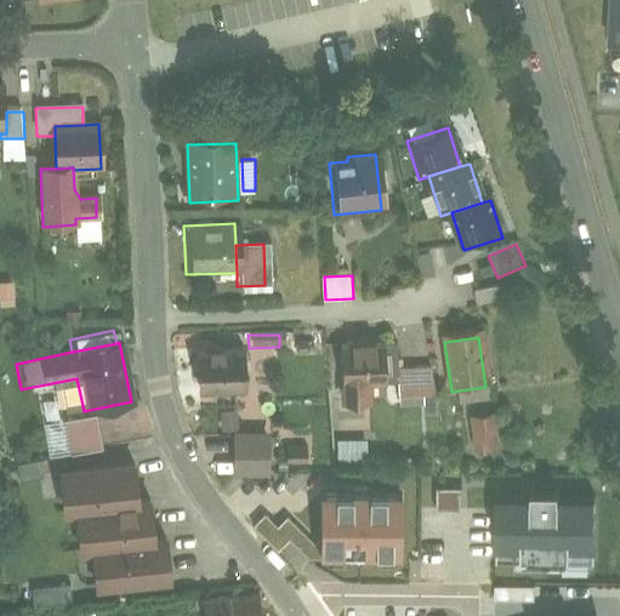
[(379,343),(333,344),(335,406),(367,405),(367,387),(380,387),(380,383),(379,344),(379,343)]
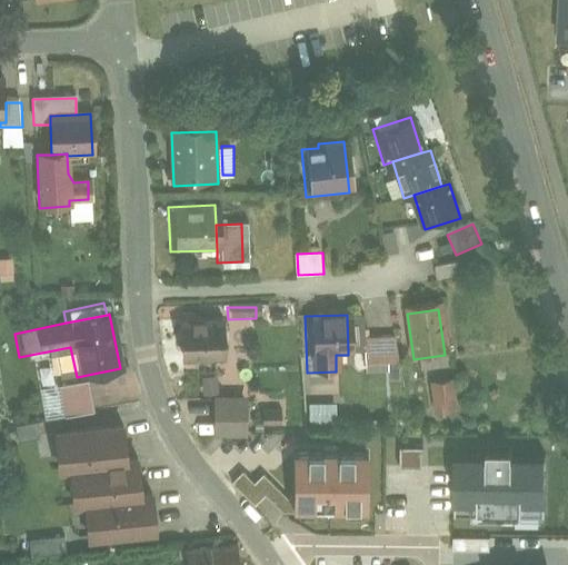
[(347,316),(348,352),(359,350),(359,339),(359,316),(347,316)]
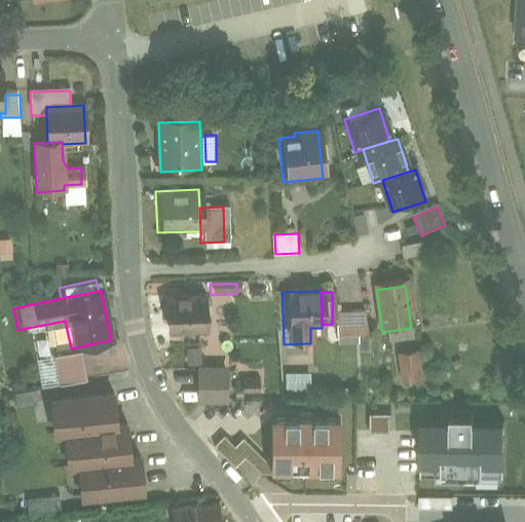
[(162,333),(201,332),(200,294),(161,295),(162,333)]
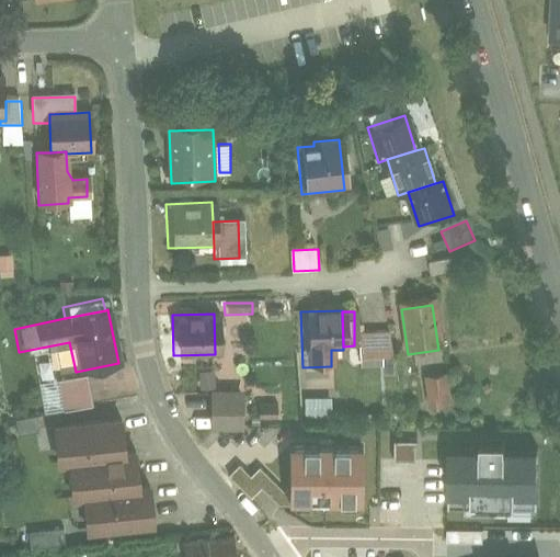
[(384,334),(354,334),(354,345),(355,357),(379,356),(379,385),(391,385),(384,334)]
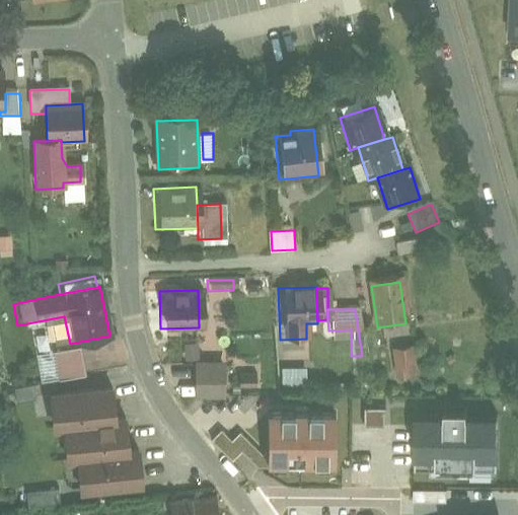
[(81,378),(75,347),(48,352),(55,384),(81,378)]
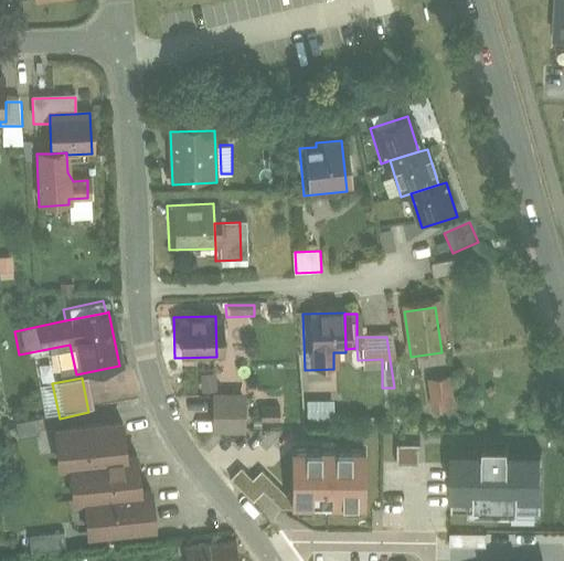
[(454,411),(449,379),(427,382),(432,414),(454,411)]
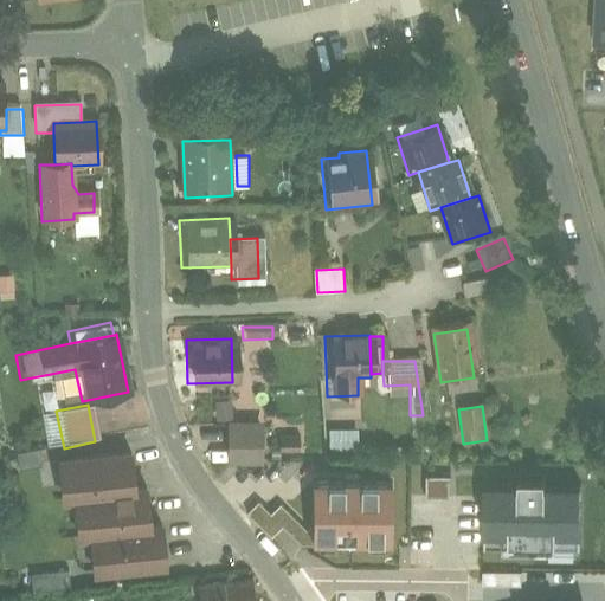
[(231,428),(231,408),(214,408),(214,428),(231,428)]
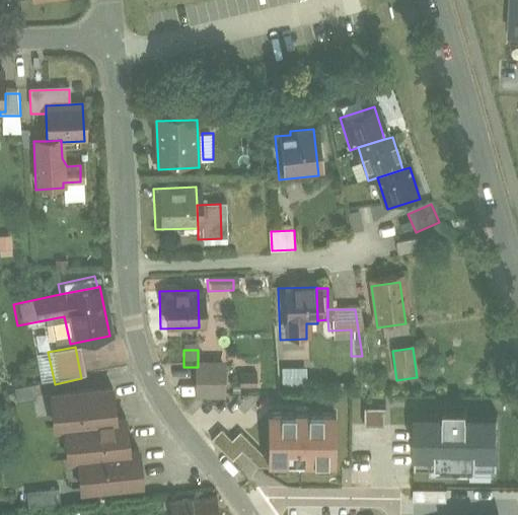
[(224,370),(198,370),(200,401),(225,401),(224,370)]
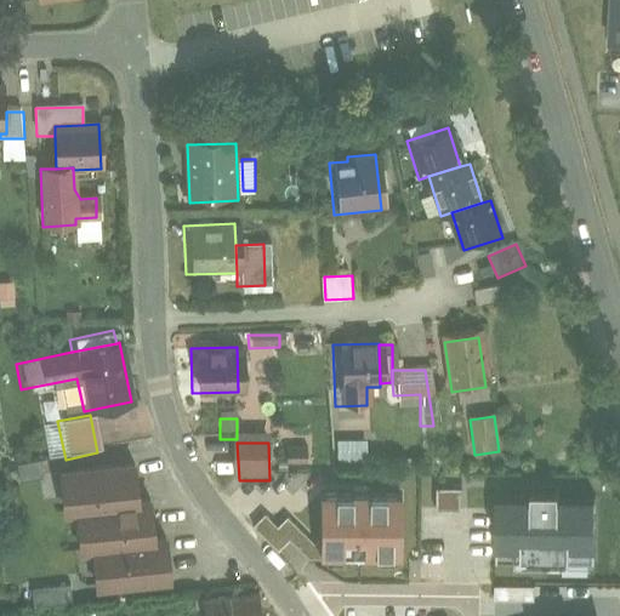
[(285,452),(285,471),(306,471),(306,452),(285,452)]
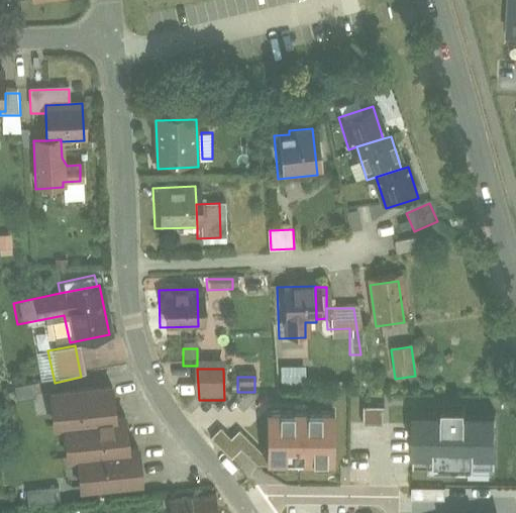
[(45,383),(9,389),(11,403),(30,400),(33,418),(43,417),(40,391),(46,391),(45,383)]
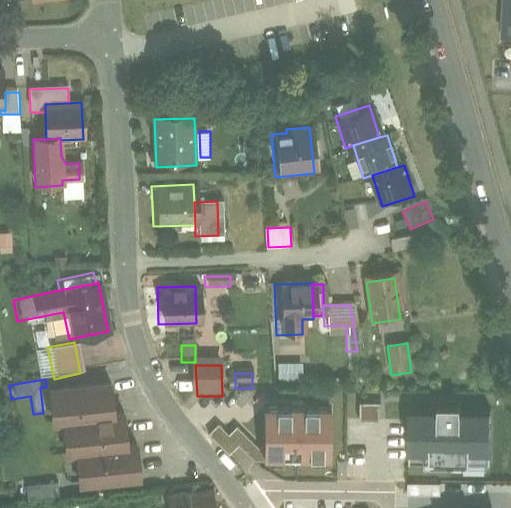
[(108,411),(105,381),(46,387),(40,387),(43,413),(44,423),(55,422),(58,458),(69,457),(72,487),(135,481),(131,441),(121,442),(117,410),(108,411)]
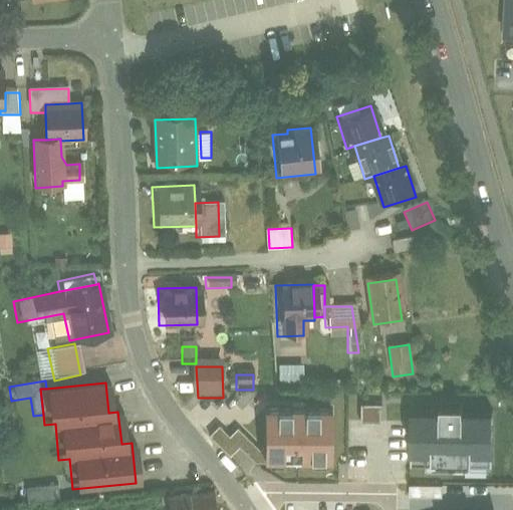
[(362,405),(361,422),(382,422),(382,405),(362,405)]
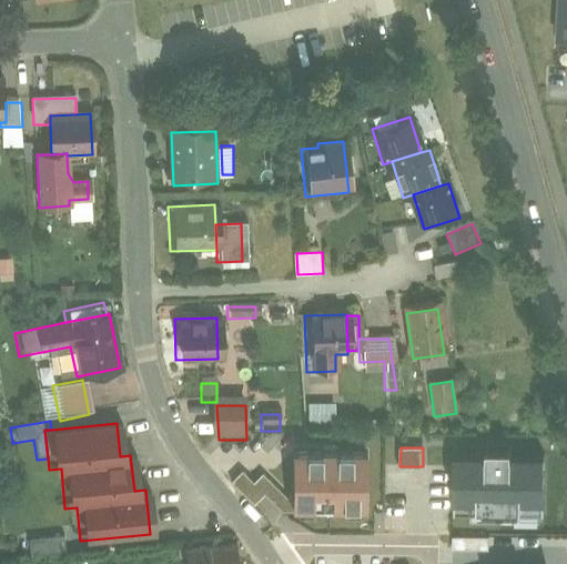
[(370,454),(293,455),(294,515),(371,514),(370,454)]
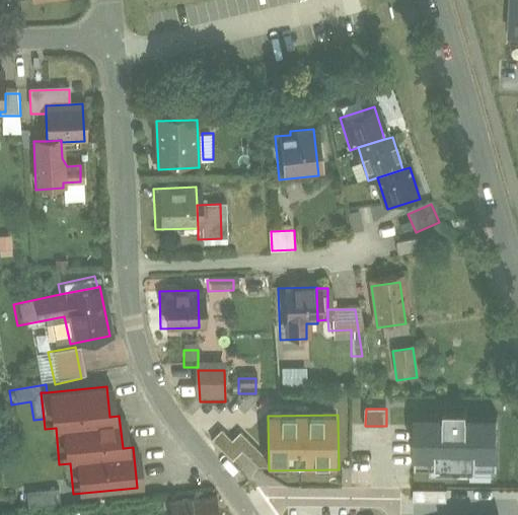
[(498,420),(418,421),(418,473),(499,473),(498,420)]
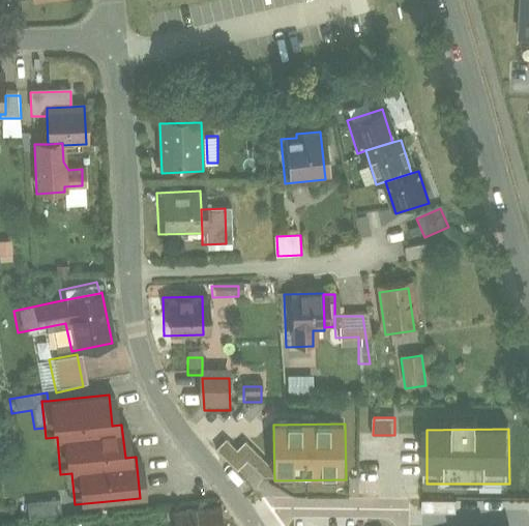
[(243,445),(238,449),(228,440),(218,449),(239,469),(254,455),(243,445)]
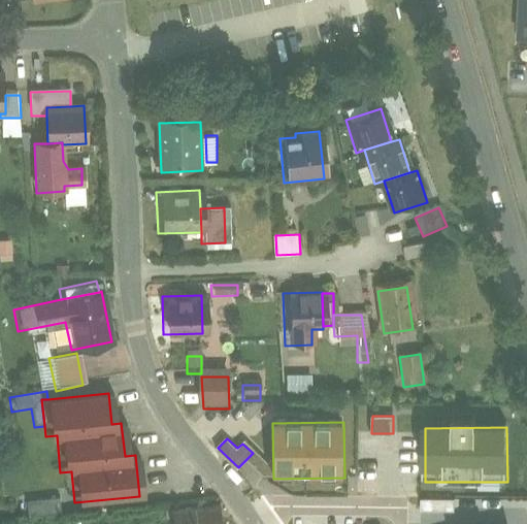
[(57,516),(55,499),(20,503),(22,520),(57,516)]
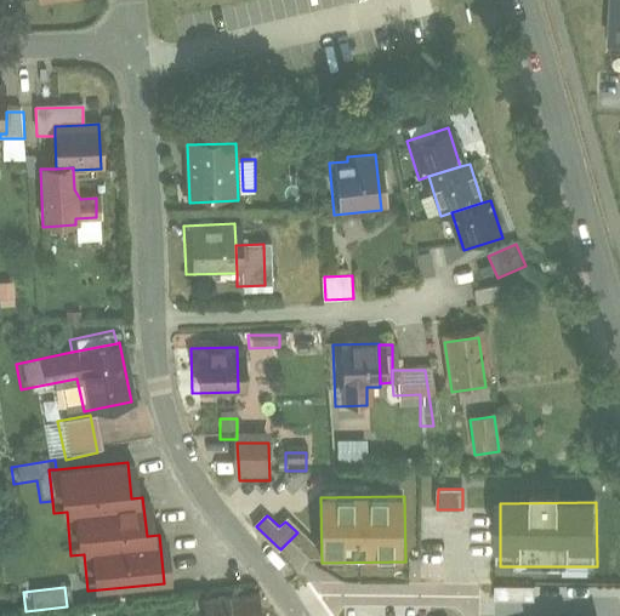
[(252,615),(250,594),(198,600),(200,615),(252,615)]
